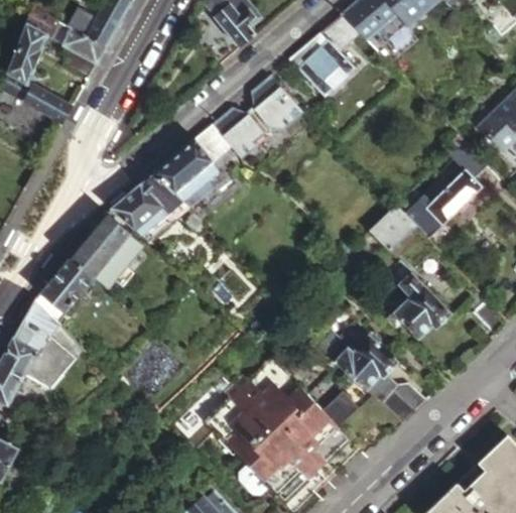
[(106,47),(130,5),(120,0),(107,0),(96,21),(91,19),(89,23),(52,5),(54,0),(40,0),(36,12),(58,23),(65,26),(74,31),(78,32),(106,47)]
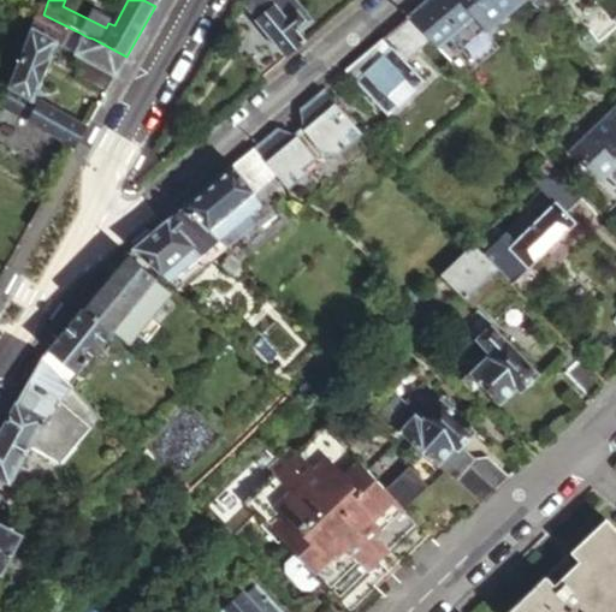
[(262,28),(286,57),(304,40),(302,37),(294,28),(303,21),(296,11),(286,21),(270,0),(248,0),(243,5),(262,28)]
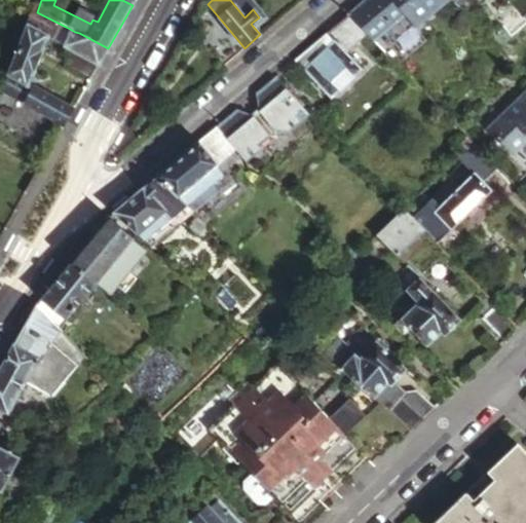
[(246,1),(245,0),(230,0),(245,17),(253,9),(246,1)]
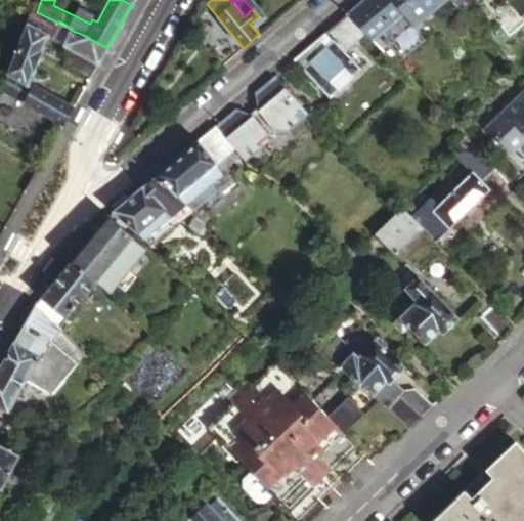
[(267,28),(300,0),(246,0),(245,1),(252,9),(258,17),(265,26),(267,28)]
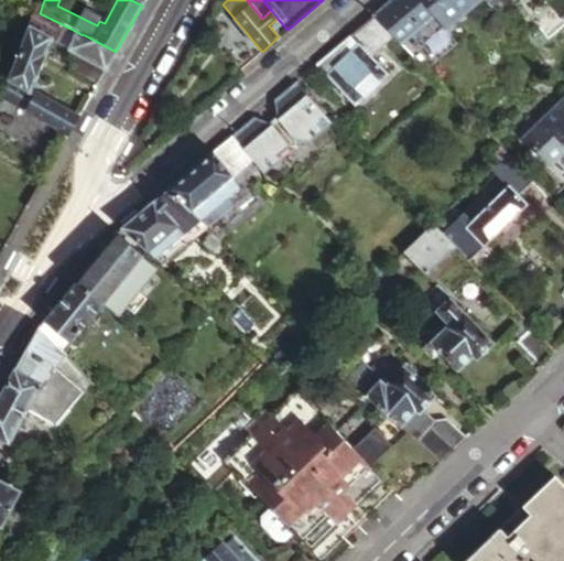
[(402,0),(390,0),(373,14),(393,35),(400,42),(432,12),(446,27),(476,0),(407,0),(404,2),(402,0)]
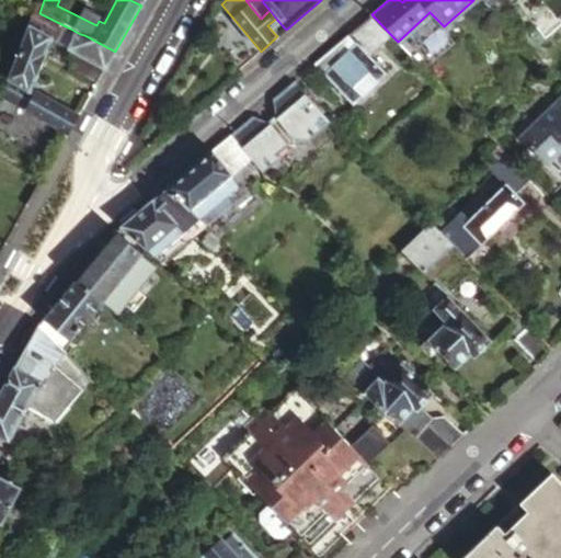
[(64,25),(39,13),(37,16),(33,29),(56,42),(64,25)]
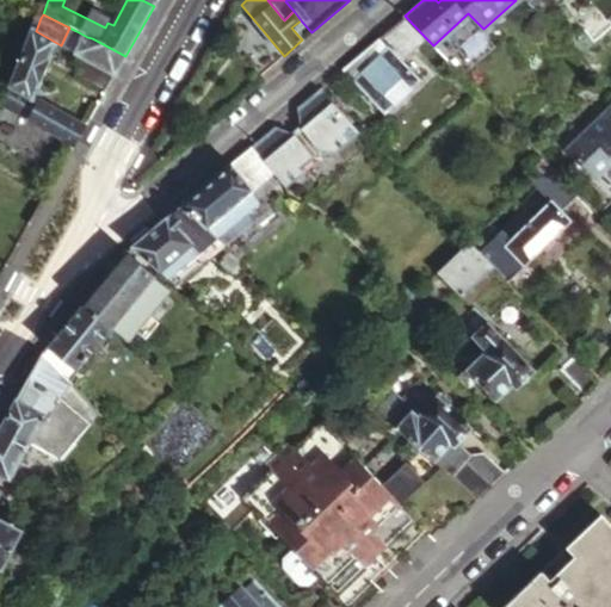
[(405,16),(378,37),(387,44),(351,79),(383,112),(420,78),(403,60),(426,38),(405,16)]
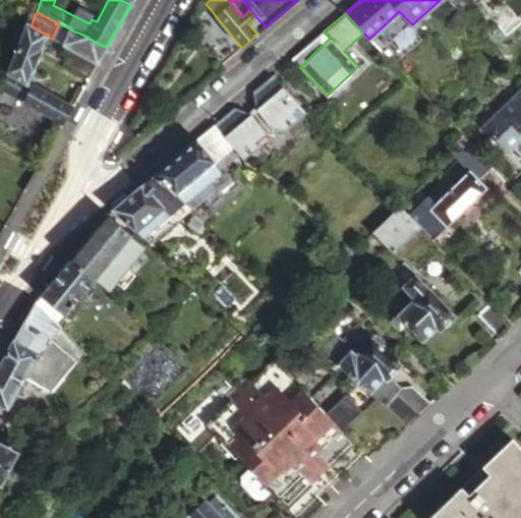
[(264,25),(256,17),(248,23),(255,32),(264,25)]
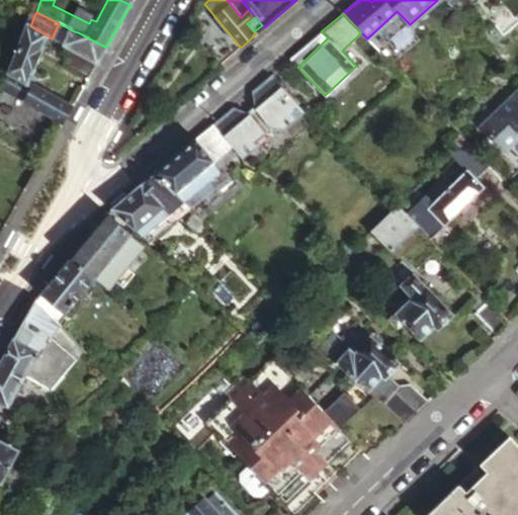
[(57,44),(66,49),(74,31),(65,26),(59,23),(52,38),(51,40),(57,44)]
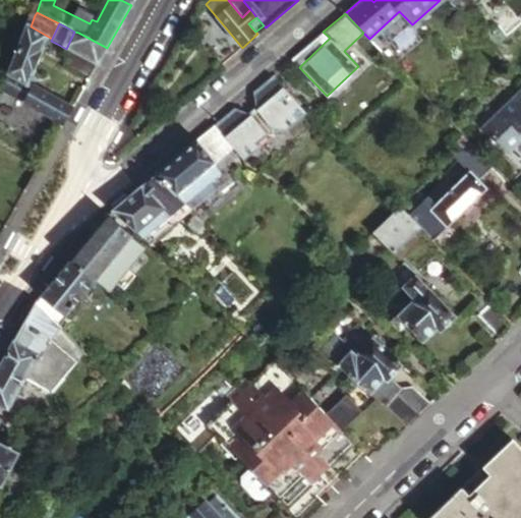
[(219,67),(242,48),(222,23),(198,44),(219,67)]
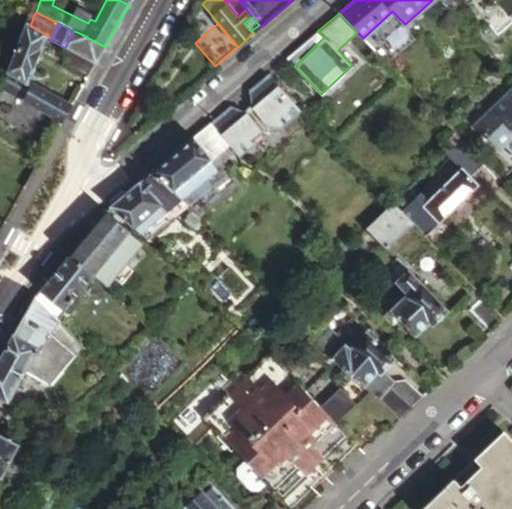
[(30,26),(24,40),(7,79),(25,87),(27,88),(47,46),(50,40),(51,38),(30,26)]
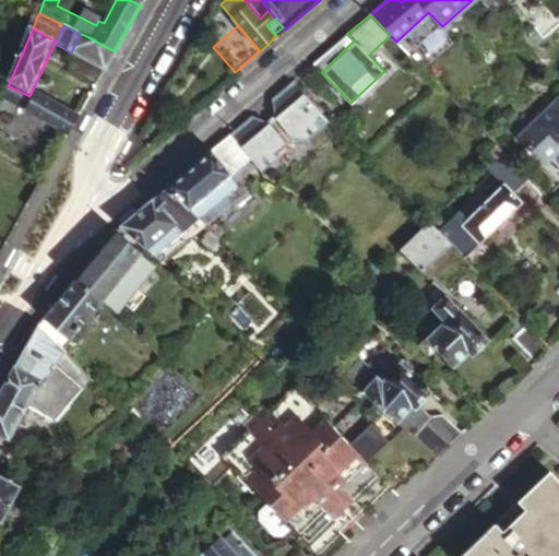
[(79,57),(104,71),(114,52),(115,51),(84,35),(80,34),(71,52),(79,57)]
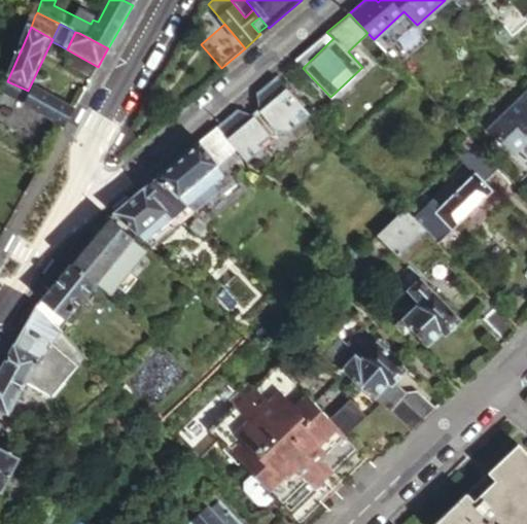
[(68,66),(92,79),(98,67),(74,54),(68,66)]
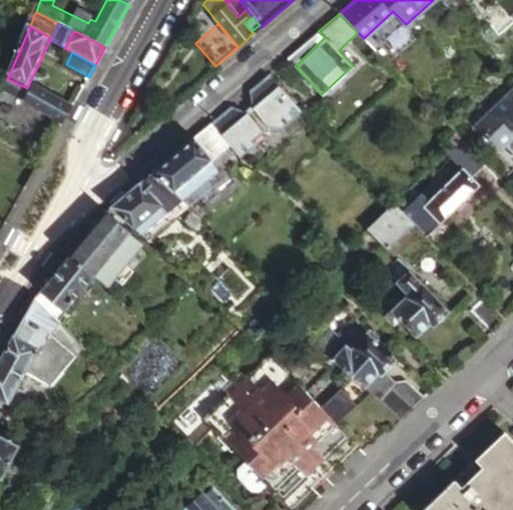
[(231,105),(210,123),(240,158),(275,126),(283,128),(302,110),(268,74),(247,91),(252,105),(245,113),(231,105)]
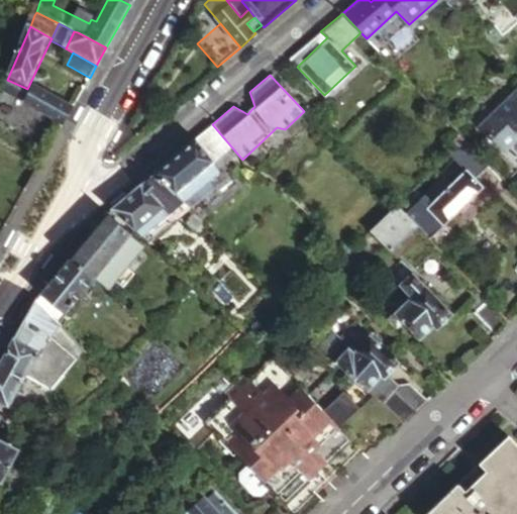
[(25,88),(7,80),(2,94),(18,103),(25,88)]
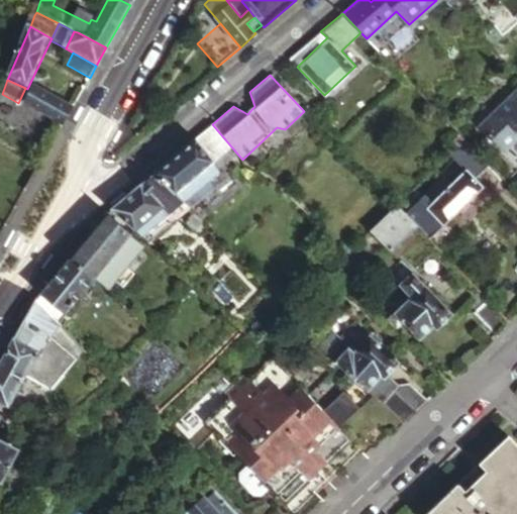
[(516,162),(516,82),(476,122),(515,165),(516,162)]
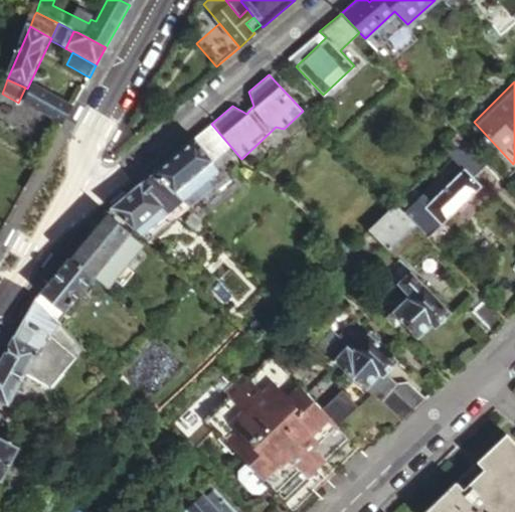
[(25,88),(18,103),(25,106),(33,92),(27,89),(25,88)]
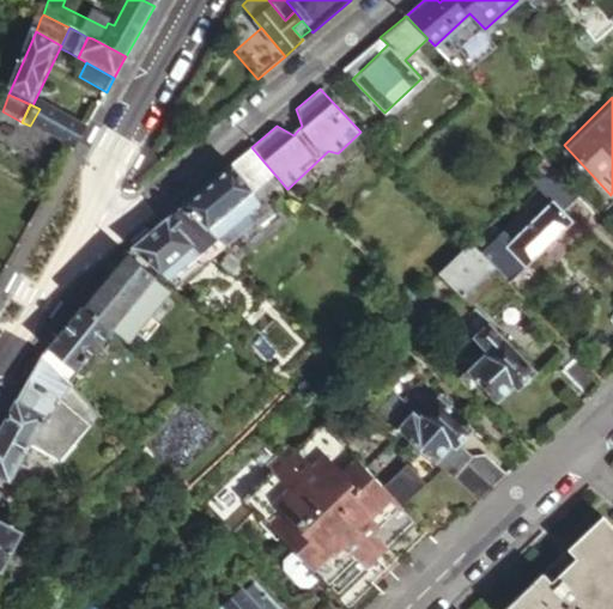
[(30,126),(73,151),(85,131),(40,109),(30,126)]
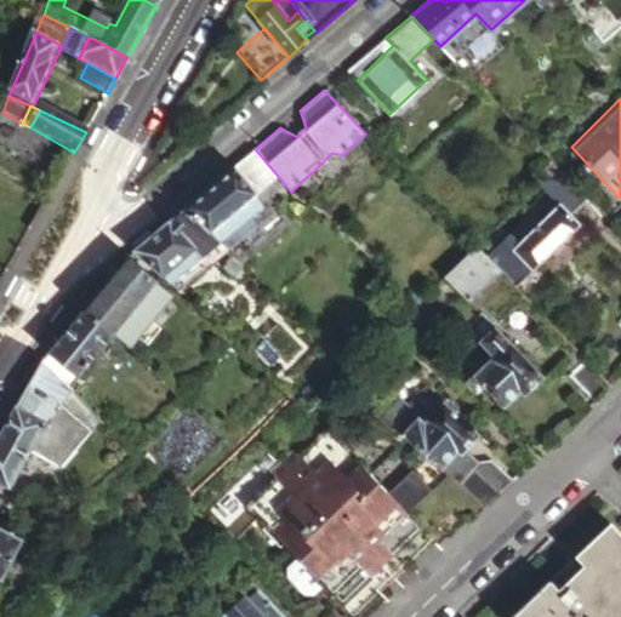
[(271,180),(249,154),(209,189),(188,206),(220,239),(232,229),(240,229),(249,223),(249,215),(261,205),(252,195),(271,180)]
